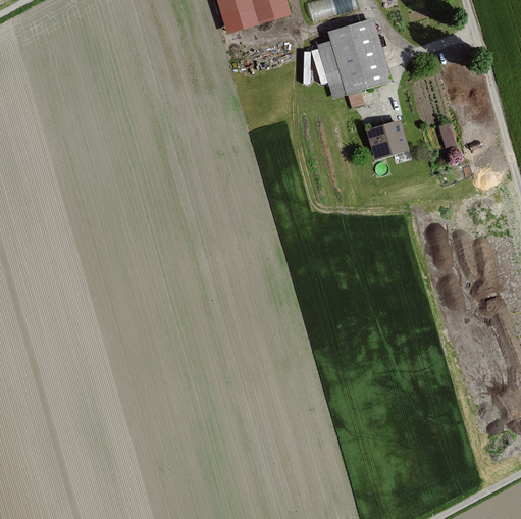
[(289,11),(284,0),(216,0),(220,14),(225,30),(242,26),(251,22),(258,20),(271,16),(275,15),(289,11)]
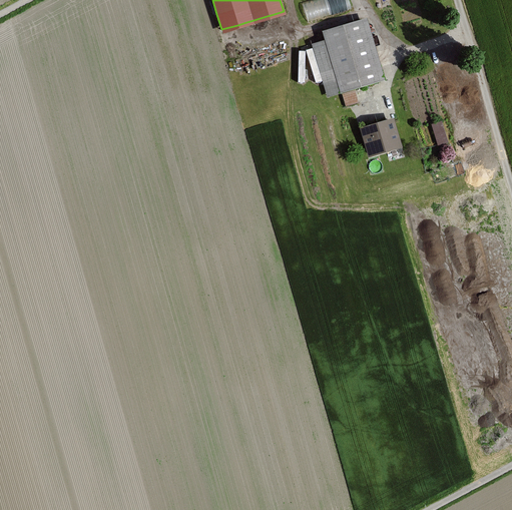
[(303,0),(307,15),(350,5),(348,0),(303,0)]
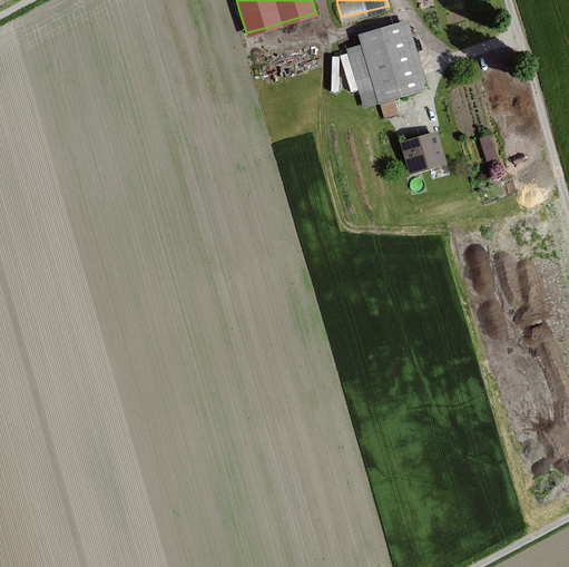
[(428,88),(409,19),(357,33),(361,45),(347,48),(361,95),(375,90),(382,117),(399,113),(395,98),(428,88)]
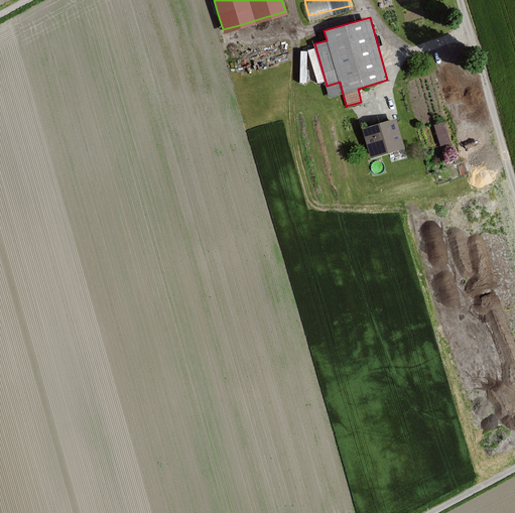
[(404,148),(395,117),(361,127),(370,158),(404,148)]
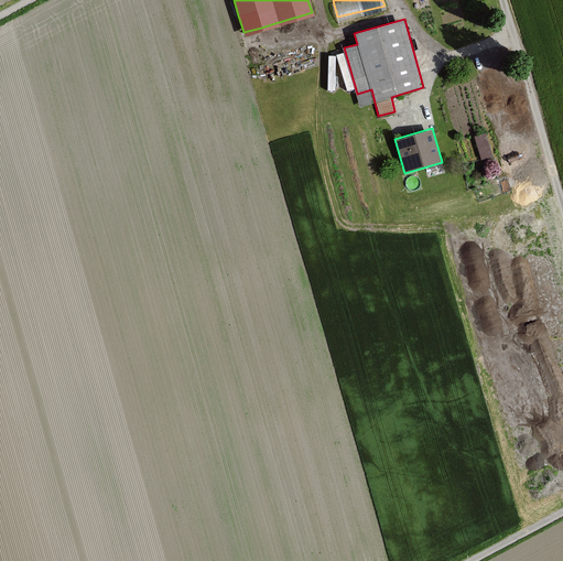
[(485,128),(474,131),(480,153),(491,150),(485,128)]
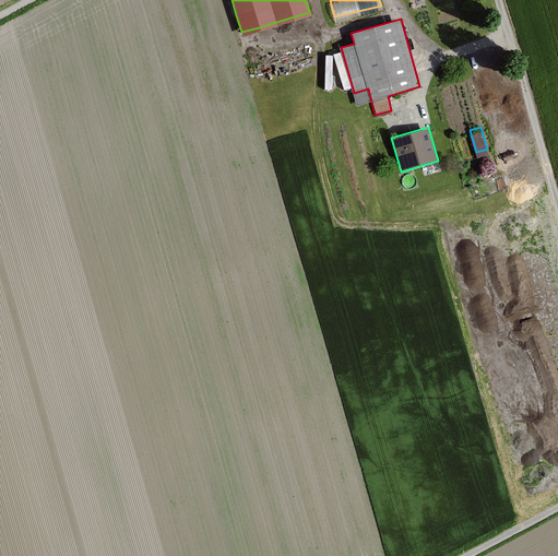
All buildings are outlined.
